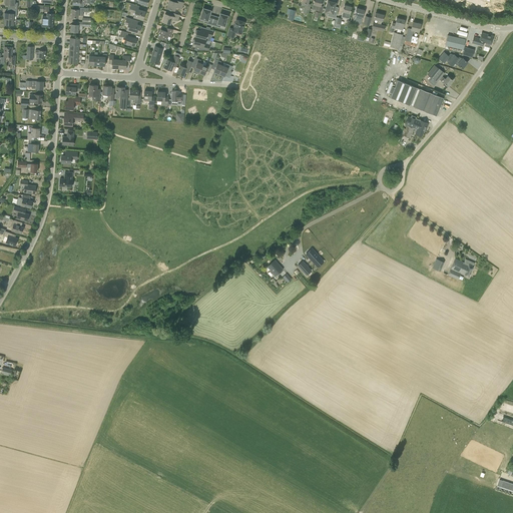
[(18,2),(15,2),(14,0),(5,0),(5,4),(8,4),(7,8),(17,9),(17,8),(19,8),(19,5),(17,5),(18,2)]
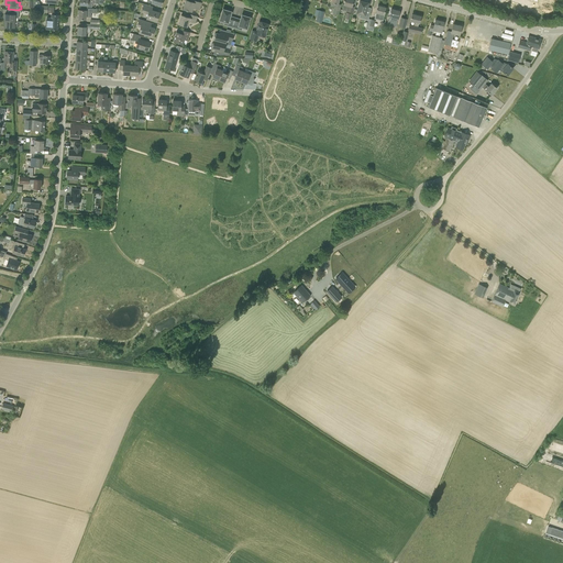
[(202,2),(195,0),(194,2),(186,0),(183,9),(191,11),(192,8),(200,10),(202,2)]
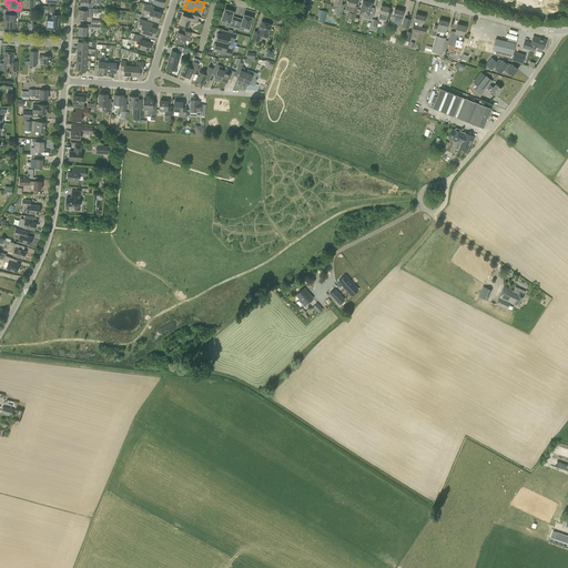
[(342,0),(335,0),(335,2),(334,2),(333,7),(336,8),(335,13),(341,14),(344,4),(341,3),(342,0)]
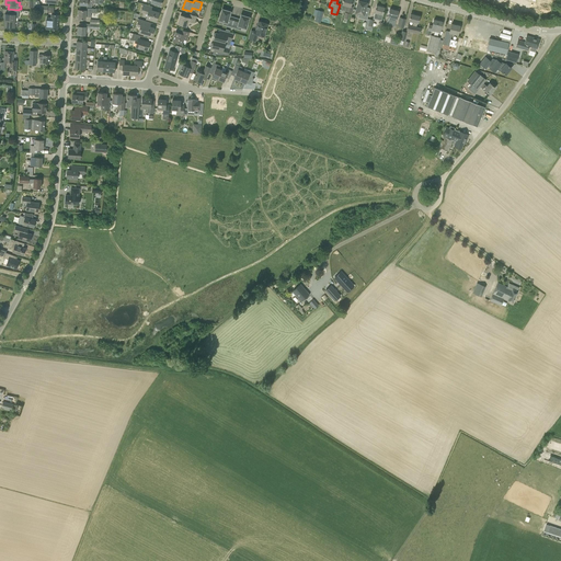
[(343,0),(342,4),(341,10),(345,11),(352,13),(353,7),(351,6),(352,0),(343,0)]
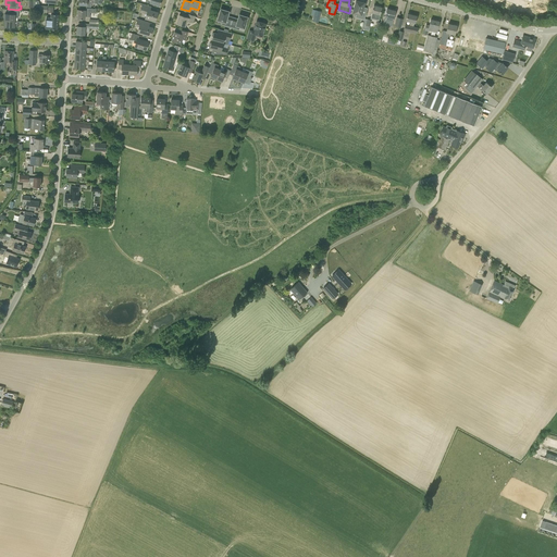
[(363,1),(360,0),(360,2),(356,1),(353,13),(360,15),(360,19),(359,19),(364,20),(368,8),(363,7),(364,3),(363,2),(363,1)]
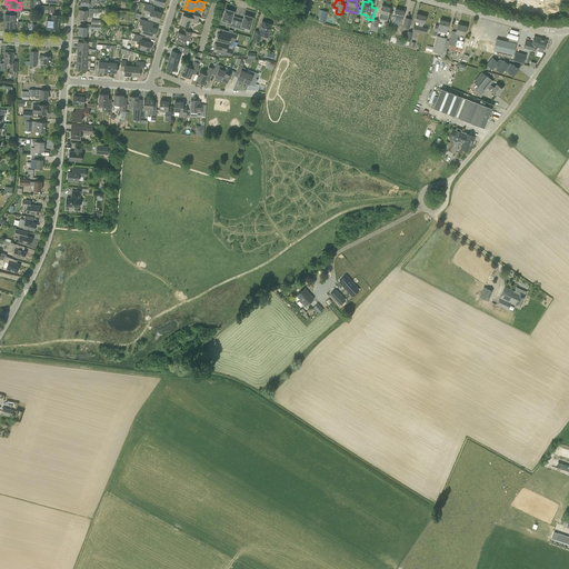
[(158,21),(161,12),(153,10),(155,7),(146,3),(142,12),(150,15),(148,19),(158,21)]
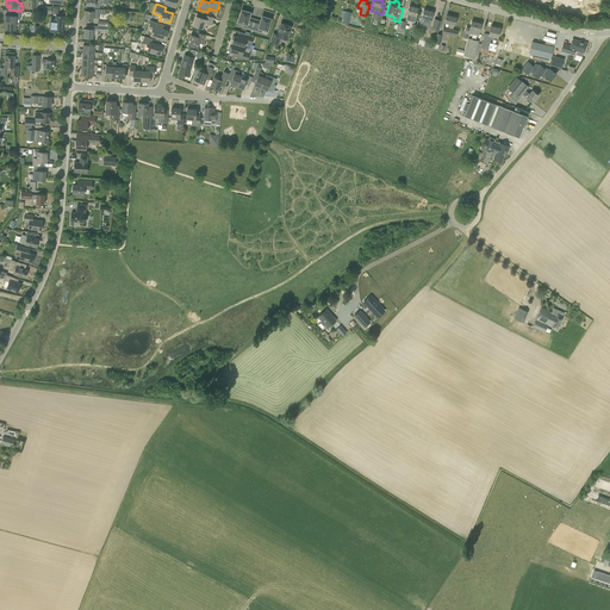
[(409,6),(408,14),(406,14),(405,20),(414,23),(416,17),(417,8),(409,6)]
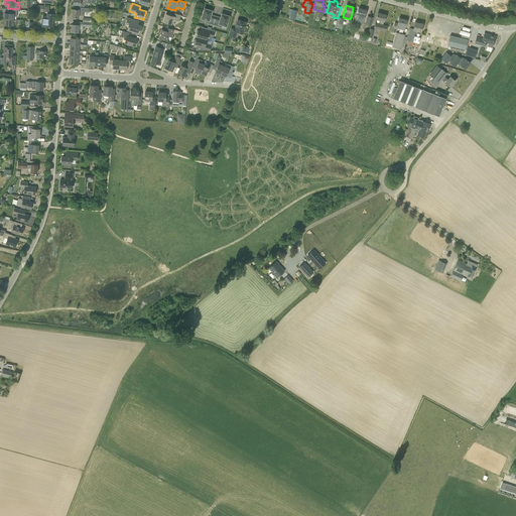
[(72,17),(78,17),(79,15),(84,16),(84,12),(95,13),(96,9),(79,7),(79,10),(73,9),(72,17)]
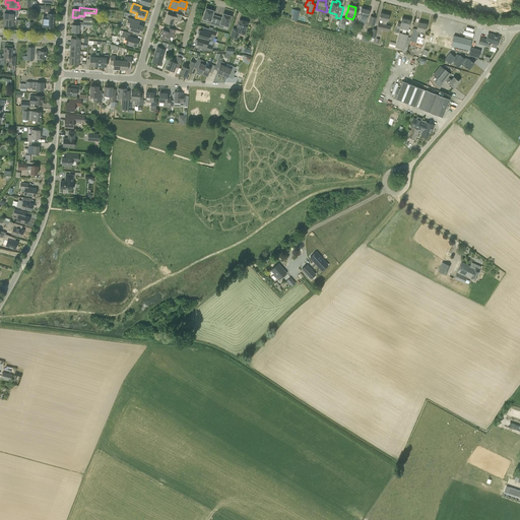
[(4,18),(13,19),(13,16),(17,16),(17,9),(7,8),(7,12),(4,12),(4,18)]
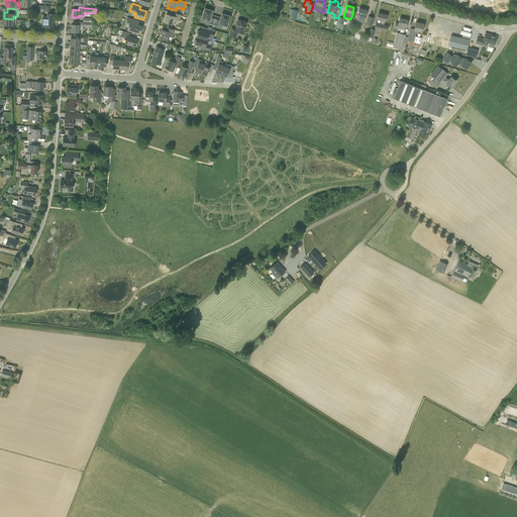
[(206,22),(213,25),(215,16),(211,15),(212,11),(205,8),(201,18),(206,20),(206,22)]
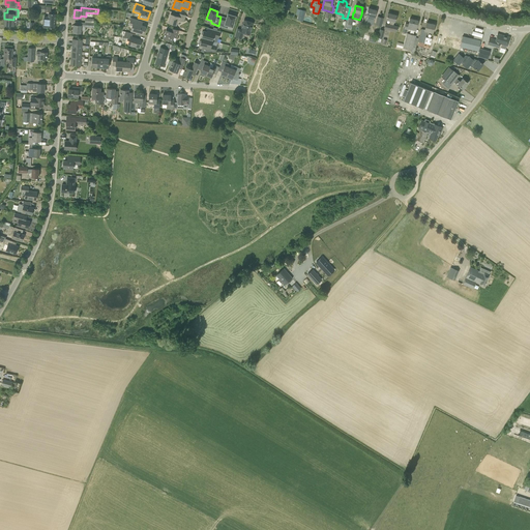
[(374,22),(376,10),(369,8),(365,20),(374,22)]
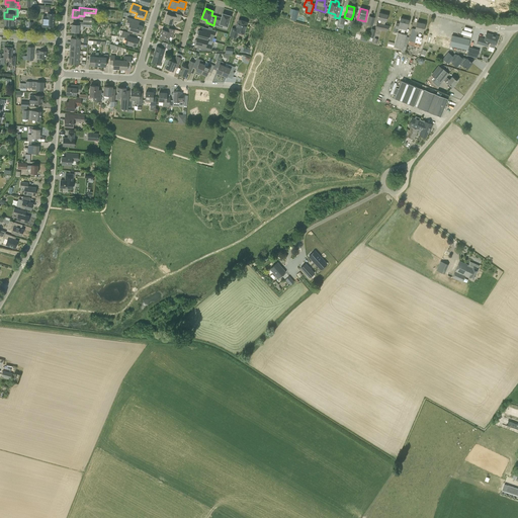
[(42,27),(53,27),(54,13),(54,11),(48,11),(47,17),(44,16),(42,27)]
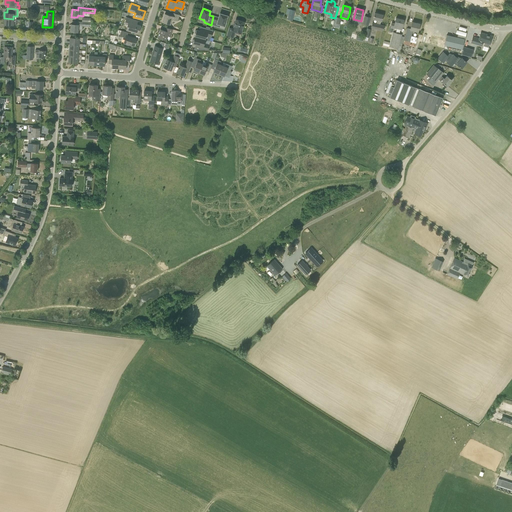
[(162,22),(170,24),(172,19),(177,21),(179,15),(173,13),(172,16),(165,14),(162,22)]
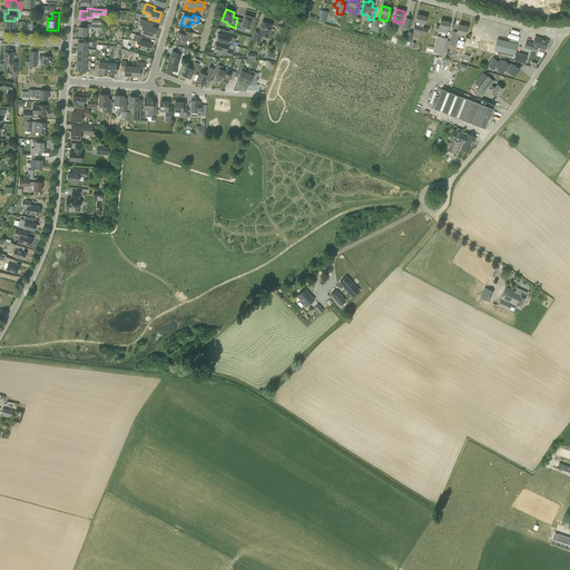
[(418,15),(415,21),(420,22),(419,26),(414,25),(412,31),(420,33),(425,35),(426,35),(428,28),(423,27),(424,23),(426,18),(426,17),(418,15)]
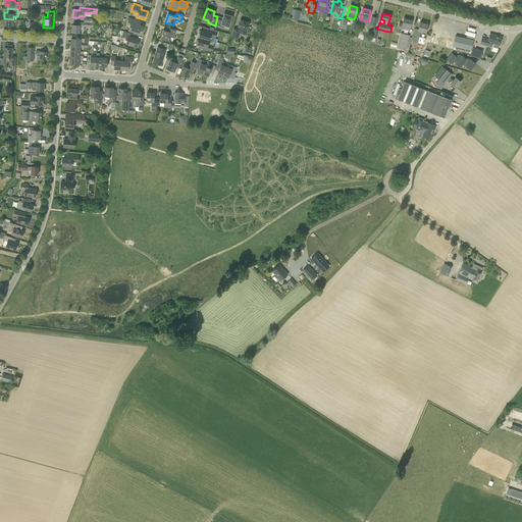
[(222,18),(217,16),(215,25),(223,28),(224,25),(228,27),(231,16),(224,14),(222,18)]
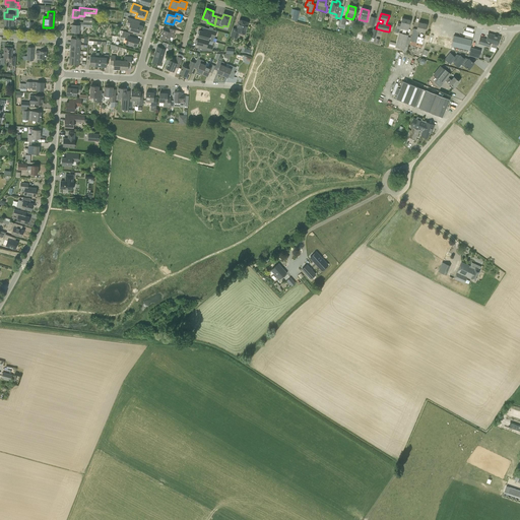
[(140,34),(142,25),(139,24),(140,21),(128,17),(126,24),(130,25),(128,30),(140,34)]
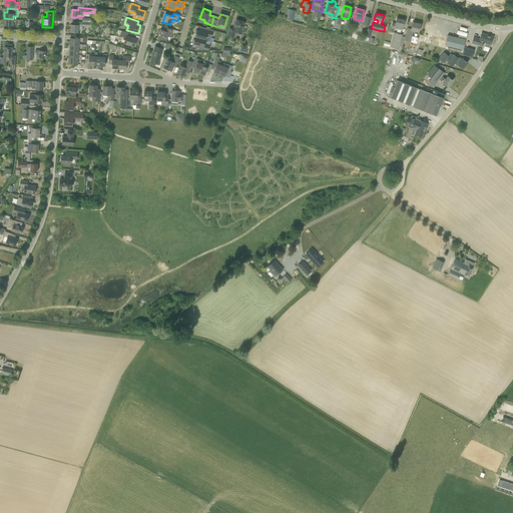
[(342,18),(338,17),(336,17),(334,26),(340,27),(340,24),(342,18)]
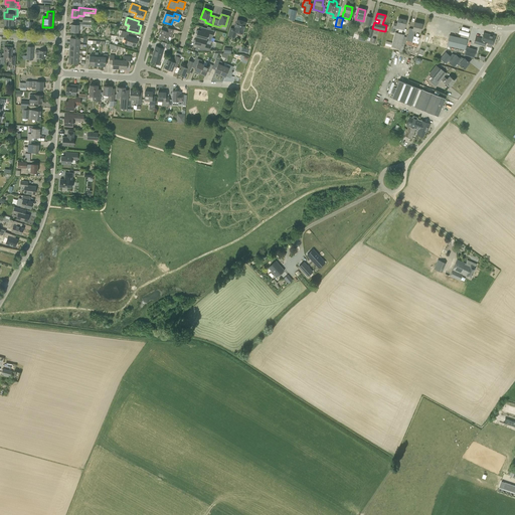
[(405,20),(398,18),(396,23),(393,22),(392,27),(395,28),(403,30),(404,26),(405,20)]
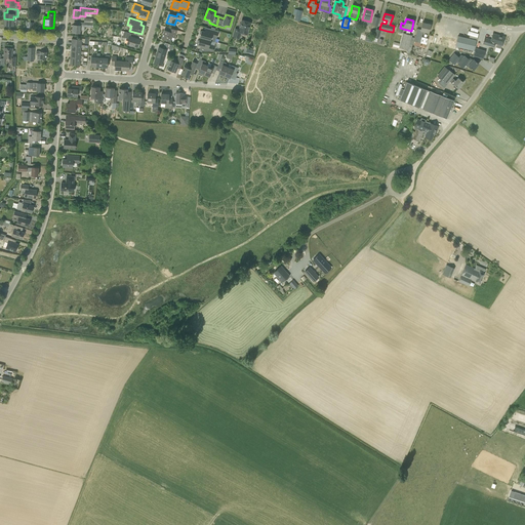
[(250,23),(242,19),(239,29),(235,28),(232,37),(239,39),(241,33),(247,35),(250,23)]
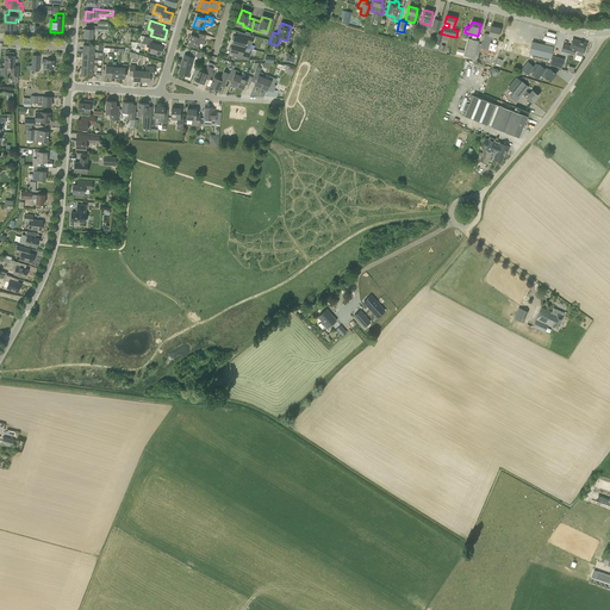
[(83,37),(92,38),(92,36),(98,36),(98,31),(107,31),(107,27),(98,26),(86,25),(86,29),(85,29),(83,37)]
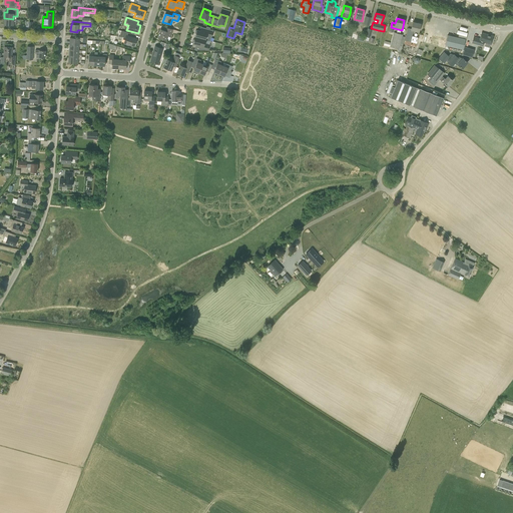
[(414,22),(413,22),(411,29),(408,28),(404,44),(416,47),(418,38),(422,39),(423,35),(419,34),(418,37),(412,36),(413,30),(419,32),(419,28),(421,24),(414,22)]
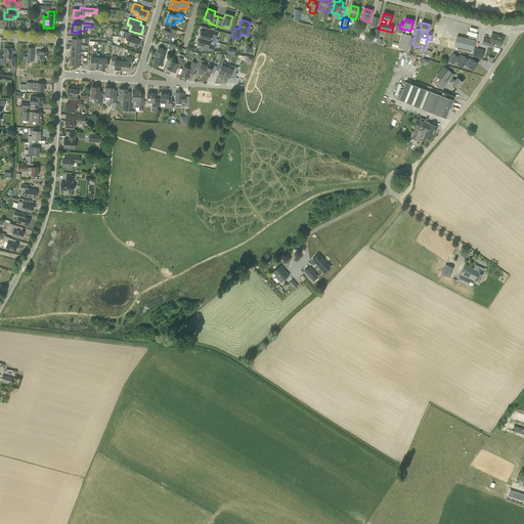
[(161,39),(170,41),(171,37),(174,38),(177,30),(168,27),(167,31),(164,30),(161,39)]
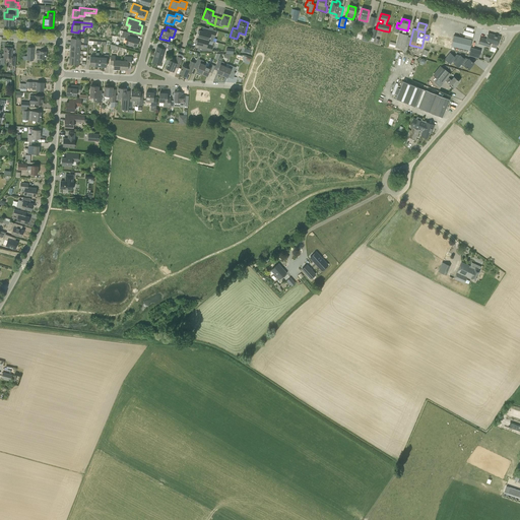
[(200,30),(198,38),(208,40),(209,36),(214,37),(216,30),(203,27),(202,31),(200,30)]
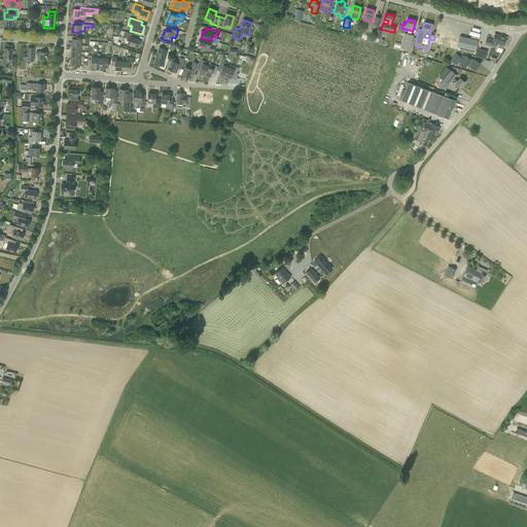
[(138,48),(140,39),(131,37),(132,34),(125,31),(123,37),(129,39),(127,44),(138,48)]
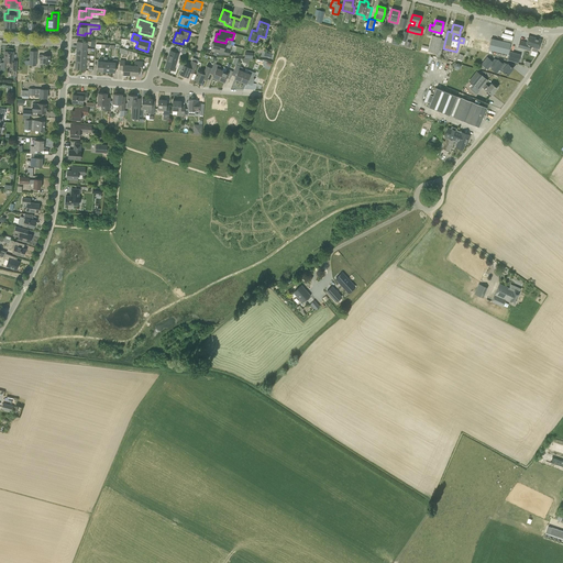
[(431,39),(428,52),(437,54),(435,57),(440,58),(444,39),(432,35),(431,39)]
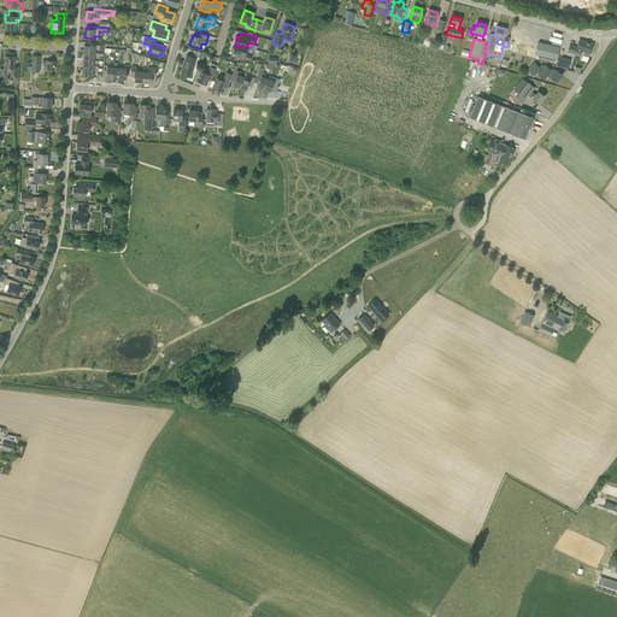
[(577,47),(570,45),(568,52),(580,56),(582,51),(583,52),(582,56),(588,57),(589,53),(591,53),(593,43),(579,39),(577,47)]
